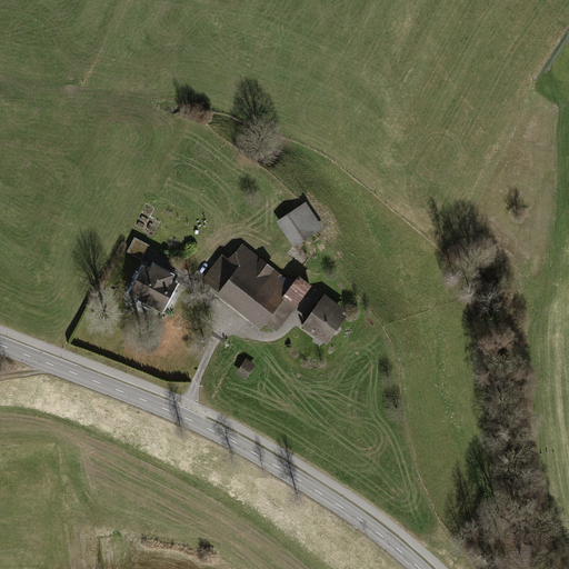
[(321,229),(305,202),(275,222),(291,249),(321,229)]
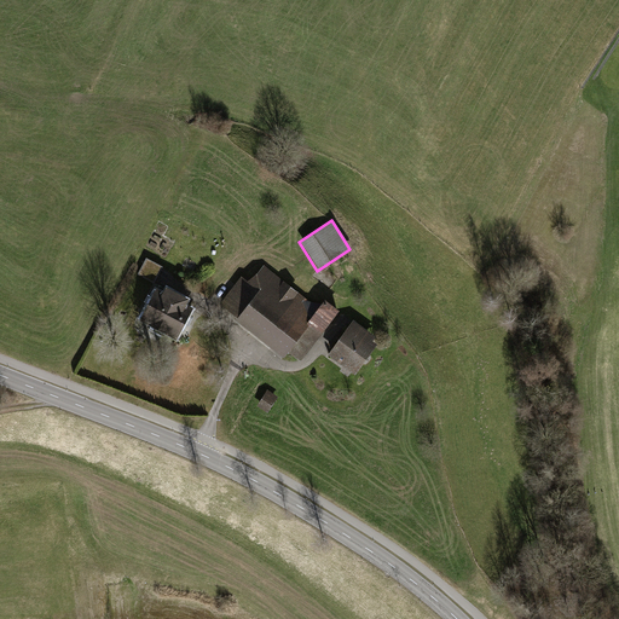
[(156,279),(162,262),(145,256),(139,273),(156,279)]
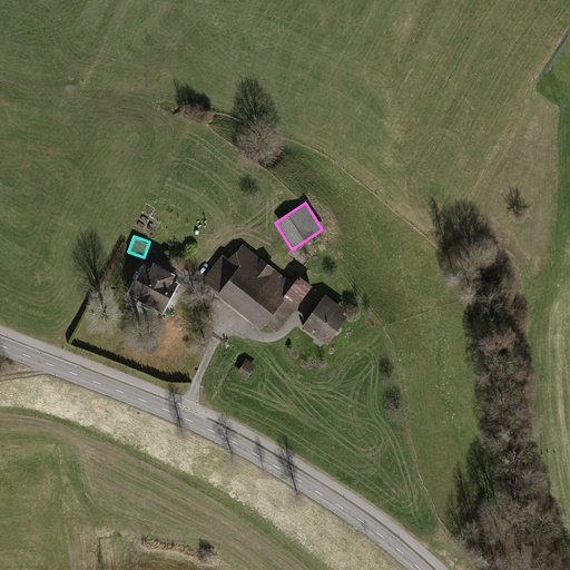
[(288,284),(242,245),(229,261),(224,255),(202,281),(261,330),(265,325),(275,334),(313,290),(295,275),(288,284)]
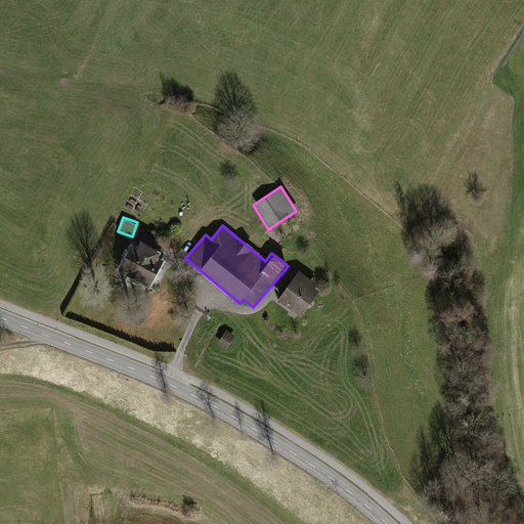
[(163,258),(131,244),(117,273),(149,288),(163,258)]
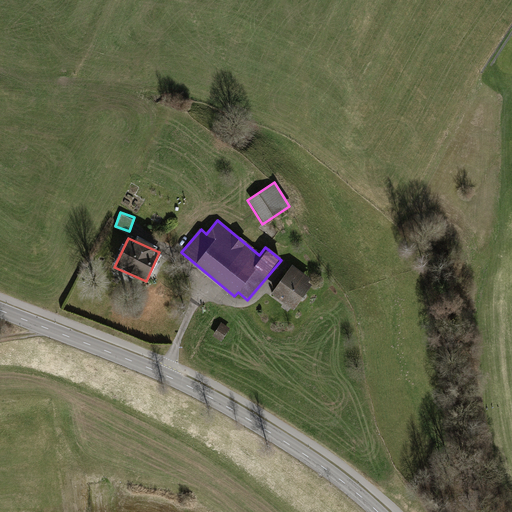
[(311,281),(290,267),(272,293),(294,308),(311,281)]
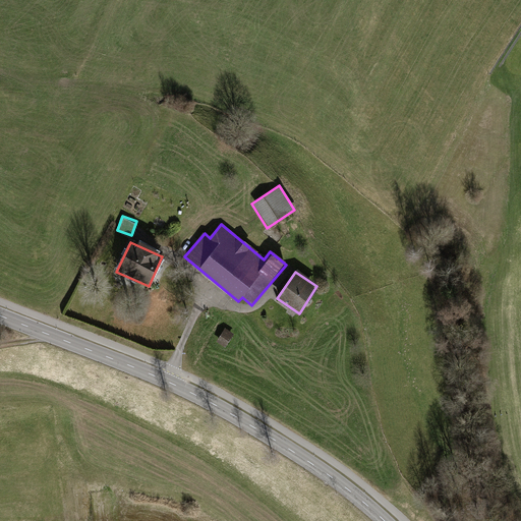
[(233,337),(225,331),(216,343),(225,349),(233,337)]
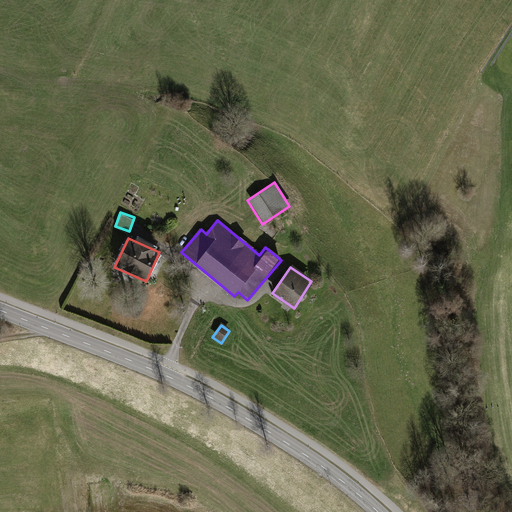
All buildings are outlined.
